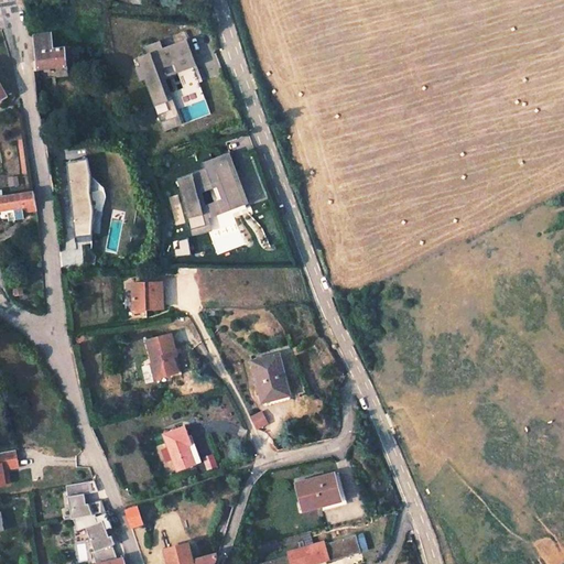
[(51,25),(32,26),(33,45),(52,45),(51,25)]
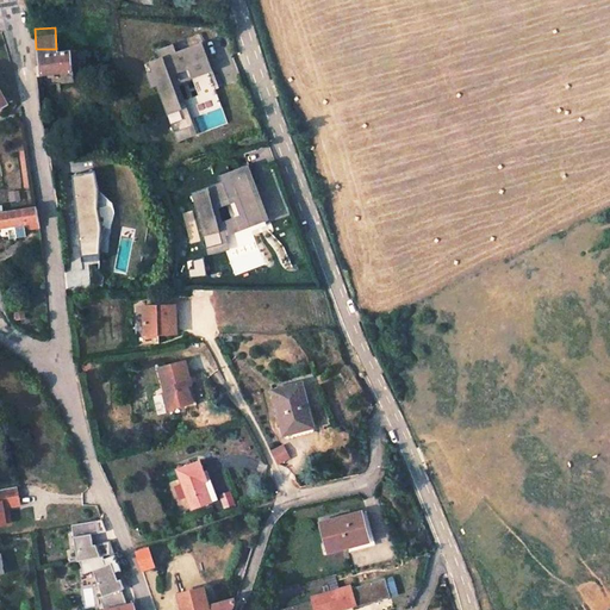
[(186,99),(179,82),(192,78),(200,94),(216,88),(221,86),(204,42),(178,50),(162,56),(151,61),(155,70),(161,85),(172,112),(188,105),(186,99)]
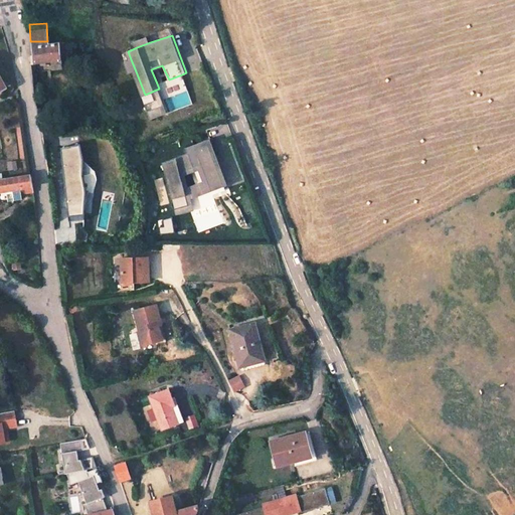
[(137,47),(150,42),(148,36),(134,41),(137,47)]
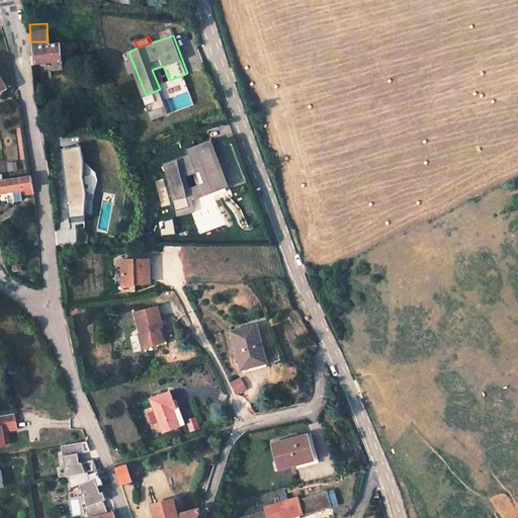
[(62,61),(61,47),(60,42),(50,45),(50,42),(32,41),(34,64),(52,62),(53,71),(63,70),(62,61)]
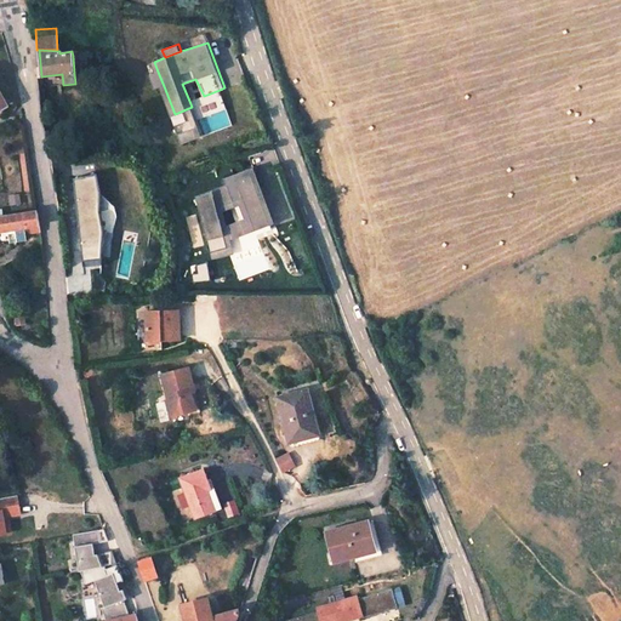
[(87,55),(73,56),(74,73),(89,72),(87,55)]
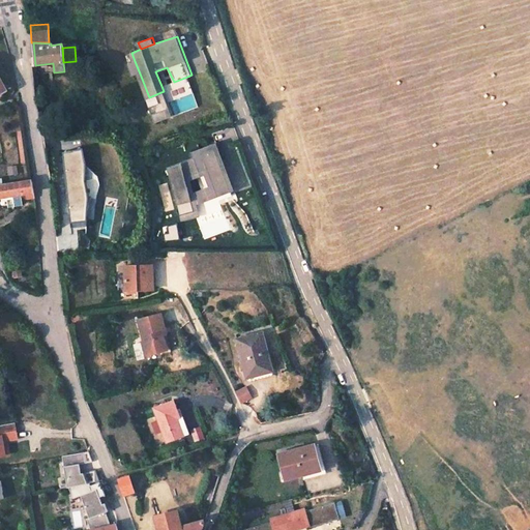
[(140,74),(135,61),(129,63),(135,76),(140,74)]
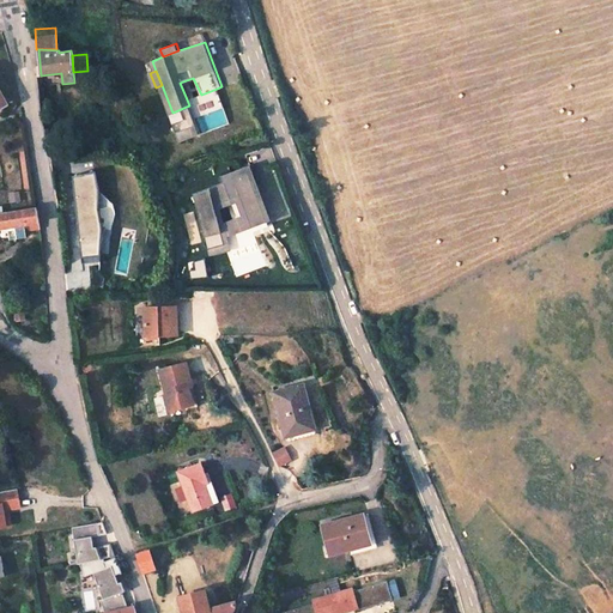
[(217,89),(201,95),(187,99),(189,105),(194,117),(224,105),(217,89)]
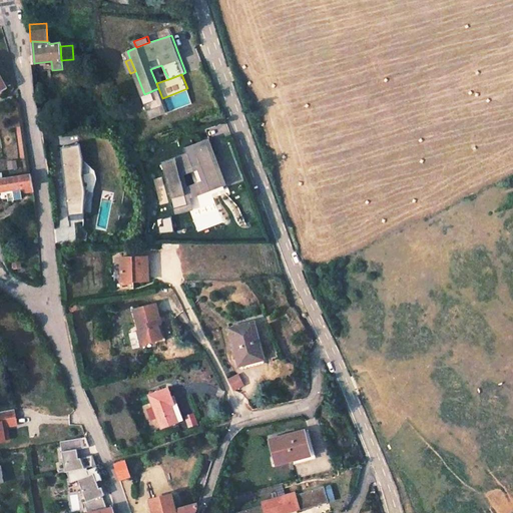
[(158,88),(144,94),(143,96),(151,117),(167,111),(162,98),(158,88)]
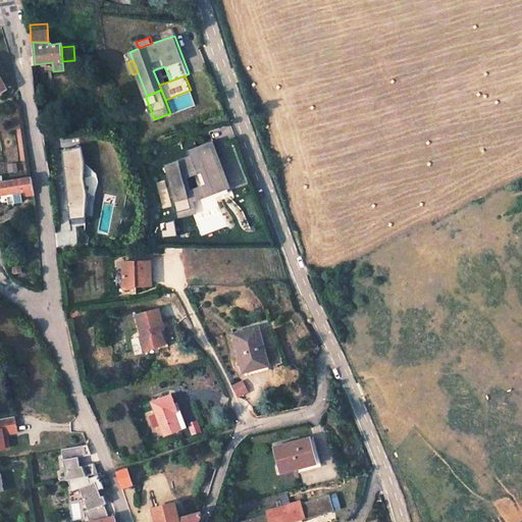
[(193,201),(231,186),(213,140),(189,150),(191,156),(164,166),(173,202),(193,197),(193,201)]
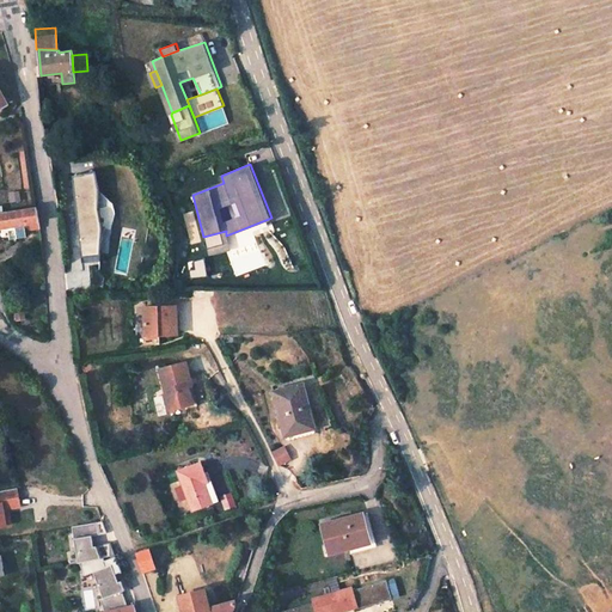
[(101,187),(98,170),(73,173),(80,249),(103,245),(104,226),(101,208),(101,187)]
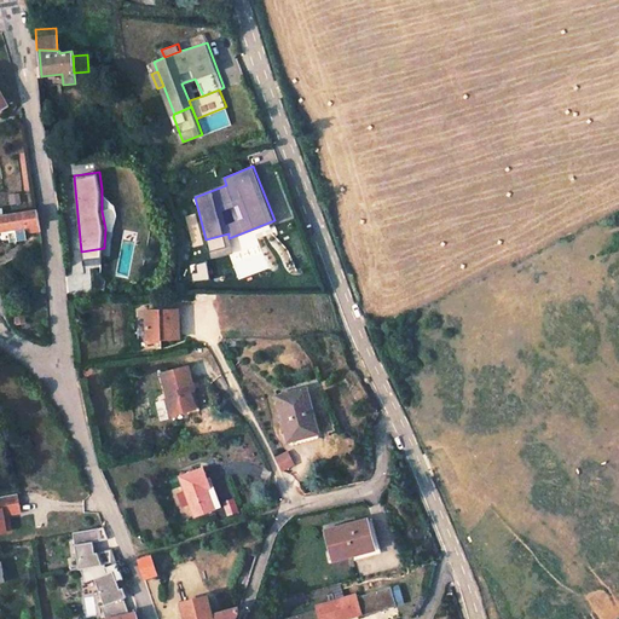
[(0,229),(7,227),(21,225),(23,229),(25,231),(39,229),(36,210),(0,215),(0,229)]
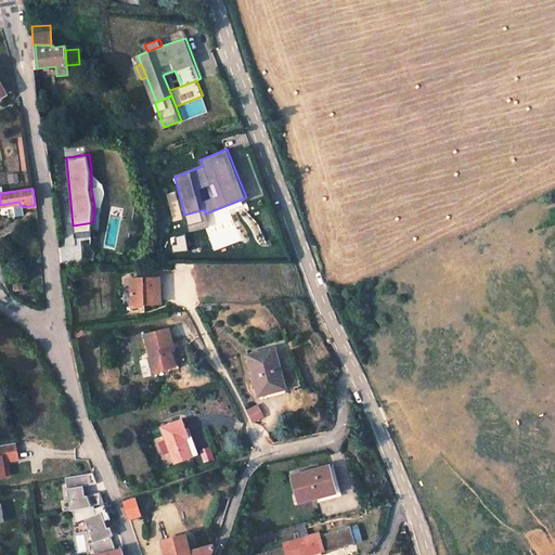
[(22,215),(21,205),(18,202),(7,204),(8,217),(22,215)]
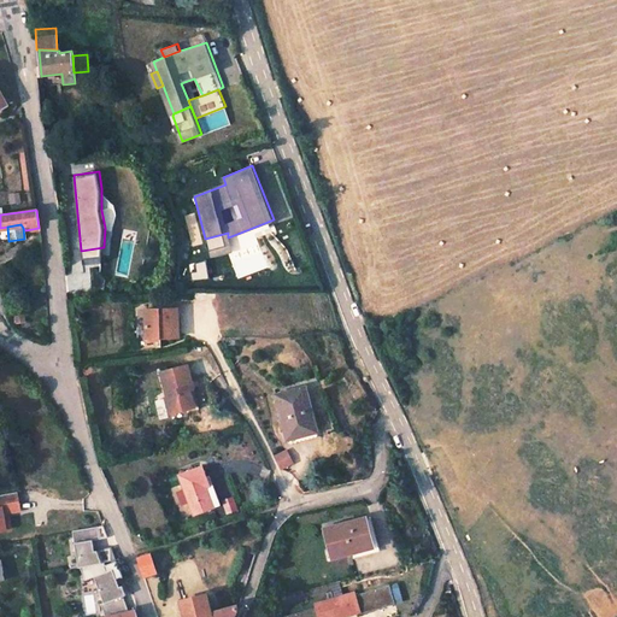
[(228,233),(205,239),(211,258),(231,252),(228,238),(228,233)]
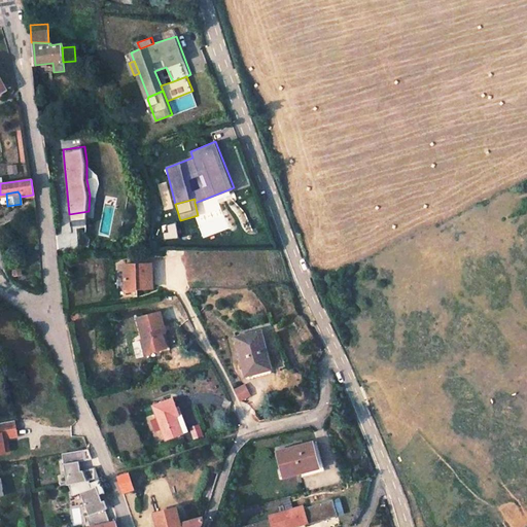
[(89,211),(69,214),(71,225),(88,223),(89,211)]
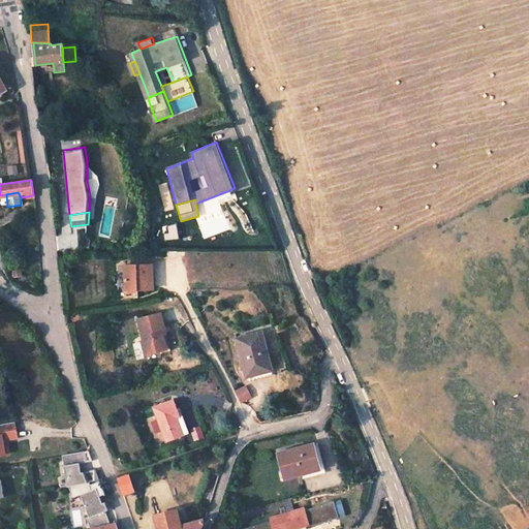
[(151,265),(123,266),(124,291),(152,289),(151,265)]
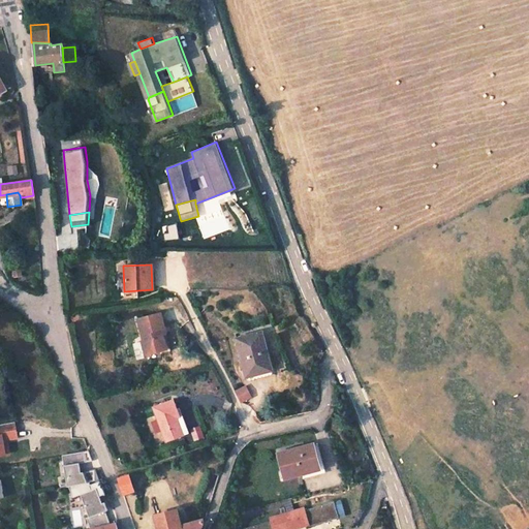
[(134,319),(145,354),(157,351),(164,349),(159,334),(162,334),(156,313),(134,319)]
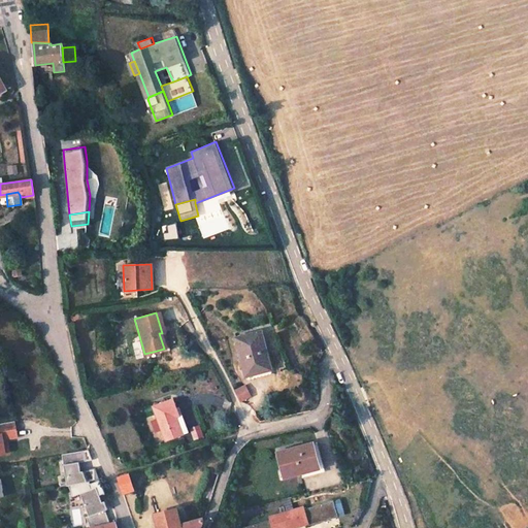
[(263,331),(235,338),(246,384),(269,377),(265,358),(269,357),(263,331)]
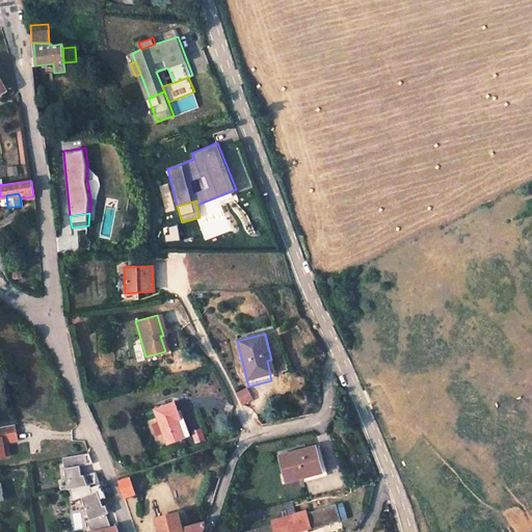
[(159,355),(168,353),(163,336),(160,336),(165,351),(158,353),(159,355)]
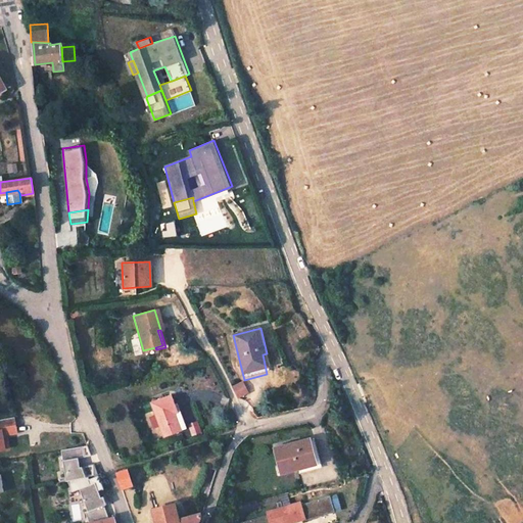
[(271,372),(267,353),(263,354),(267,374),(271,372)]
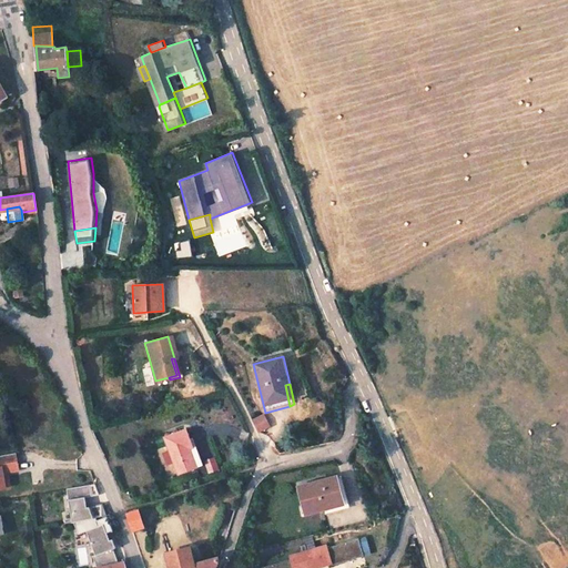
[(265,414),(253,419),(259,433),(271,428),(265,414)]
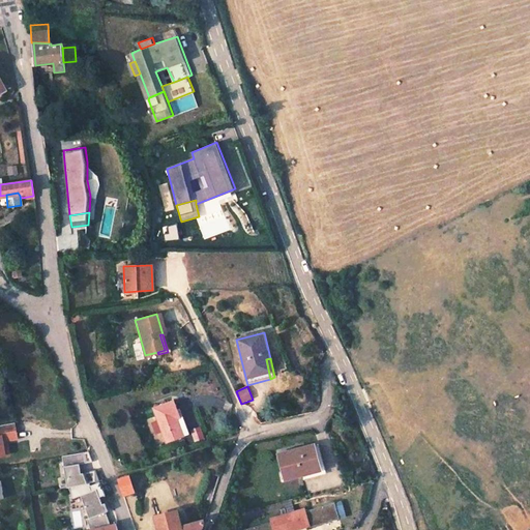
[(172,403),(153,410),(166,445),(182,439),(175,421),(178,419),(172,403)]
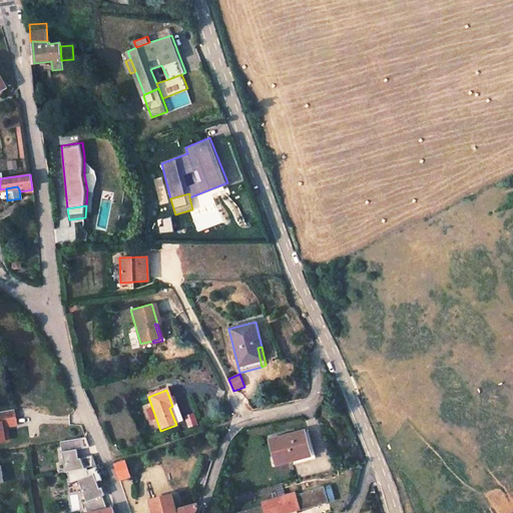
[(175,405),(172,406),(169,408),(176,425),(181,423),(175,405)]
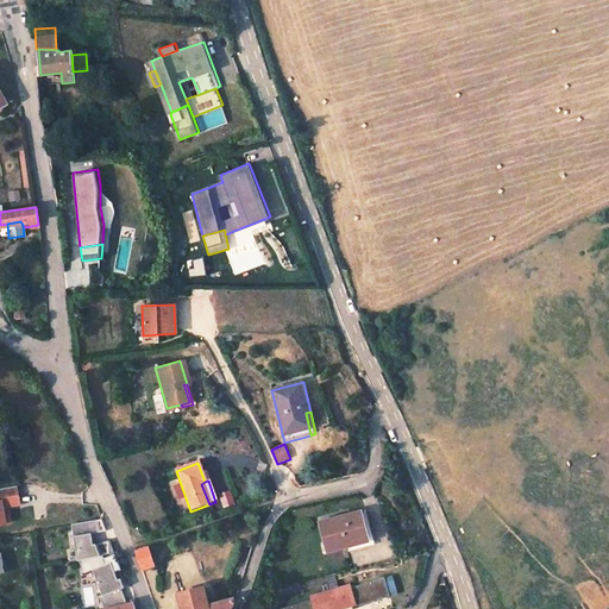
[(0,525),(12,522),(10,512),(4,513),(4,508),(13,507),(20,506),(17,487),(0,489),(0,525)]
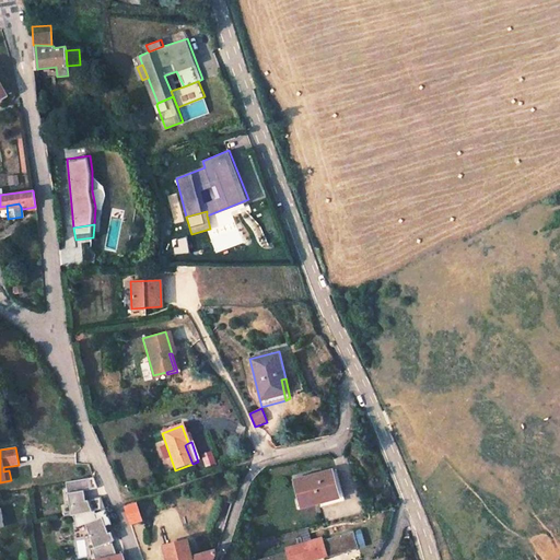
[(330,471),(295,480),(302,505),(337,496),(330,471)]
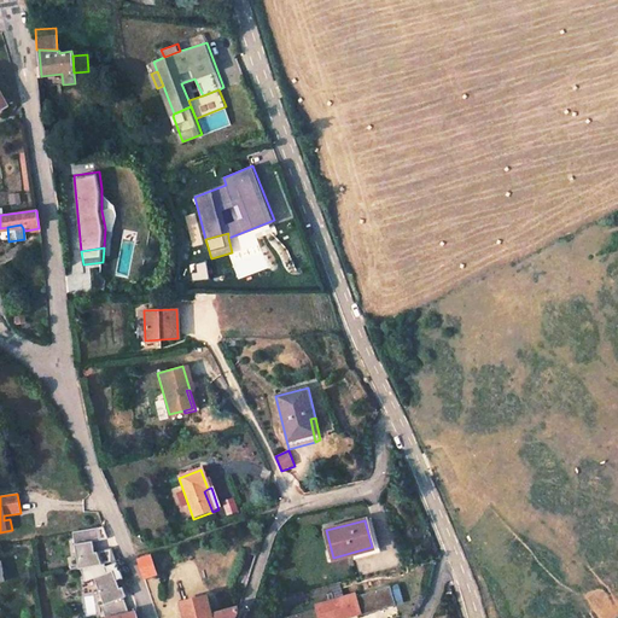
[(100,537),(98,528),(73,532),(77,555),(80,555),(82,566),(99,563),(92,551),(94,549),(92,540),(100,537)]
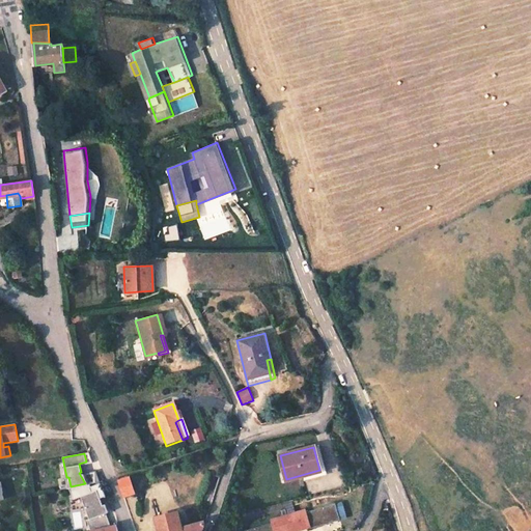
[(123,496),(134,493),(130,477),(118,480),(123,496)]
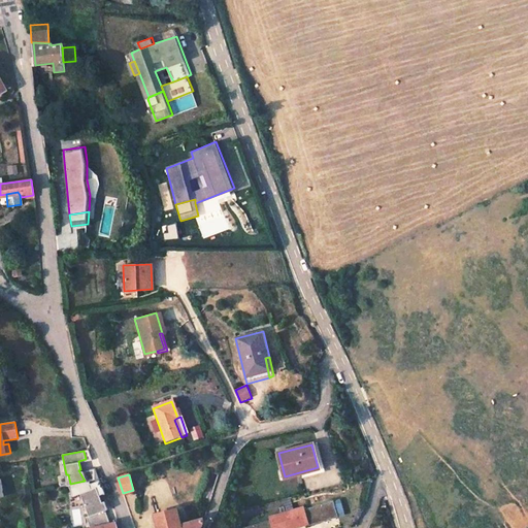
[(85,481),(70,484),(68,484),(73,497),(81,494),(90,517),(87,518),(91,527),(110,523),(105,510),(108,509),(105,501),(102,502),(99,494),(104,492),(99,479),(88,482),(88,481),(85,481)]
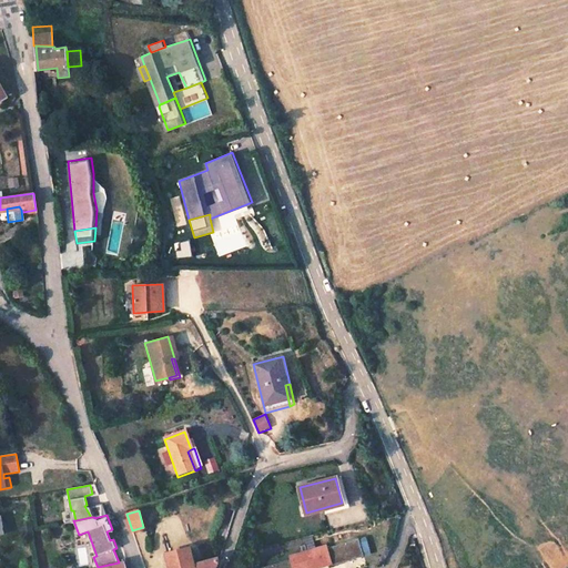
[(362,548),(359,538),(327,548),(326,545),(291,556),(291,558),(260,567),(259,567),(314,567),(332,563),(332,565),(355,558),(353,550),(362,548)]
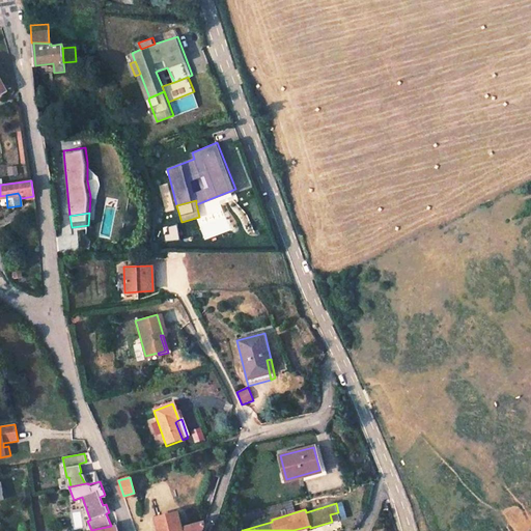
[(176,512),(155,519),(158,530),(202,530),(206,522),(207,521),(182,528),(176,512)]
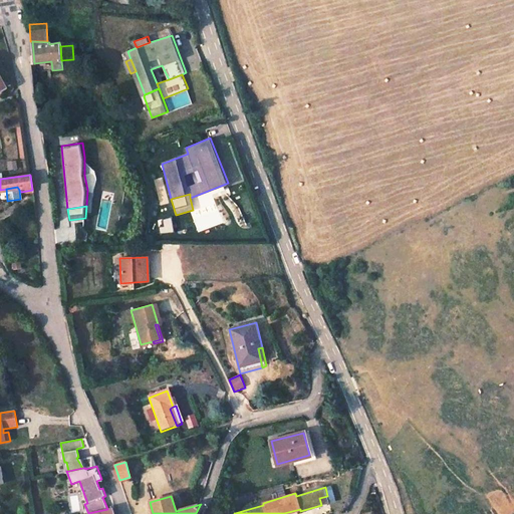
[(319,498),(321,505),(329,503),(327,496),(319,498)]
